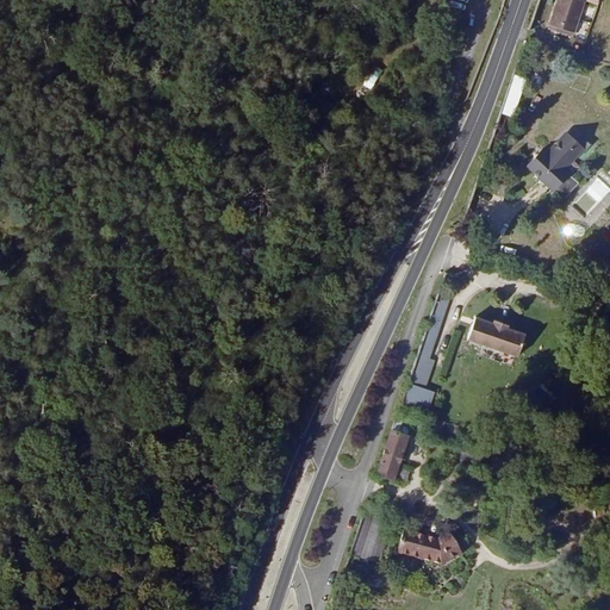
[(584,4),(571,0),(556,0),(548,30),(572,38),(584,4)]
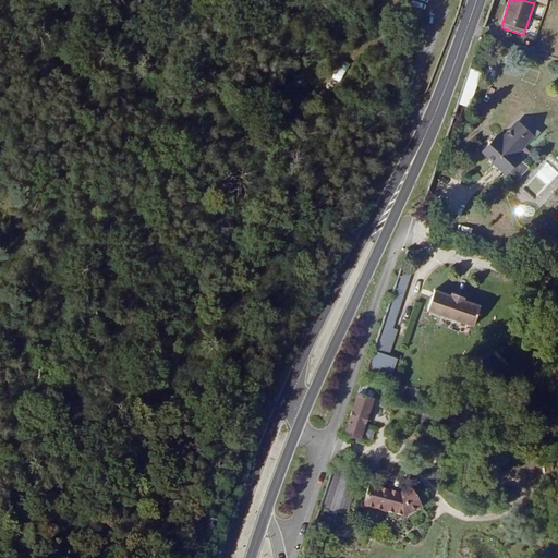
[(339,67),(332,77),(340,82),(346,70),(339,67)]
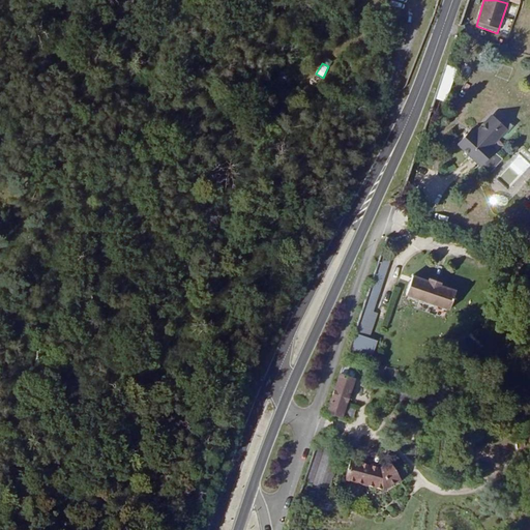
[(467,135),(458,144),(480,166),(494,151),(490,147),(501,135),(502,137),(512,125),(504,118),(499,122),(492,116),(475,134),(471,139),(467,135)]
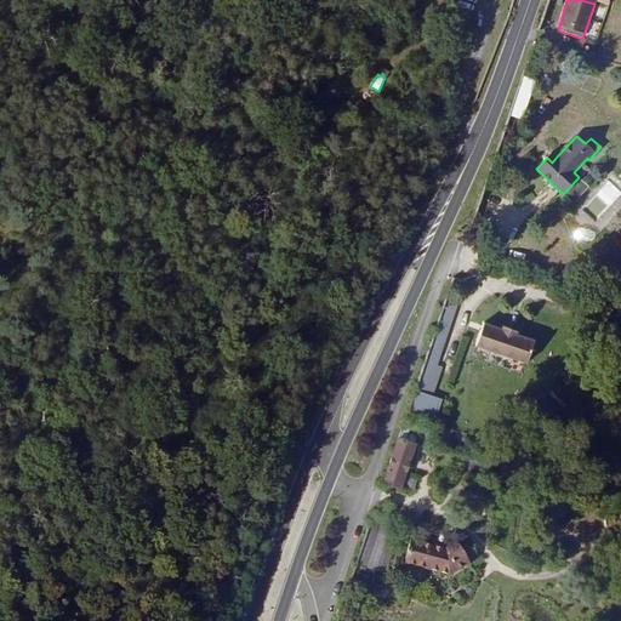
[(547,158),(552,163),(557,157),(552,152),(547,158)]
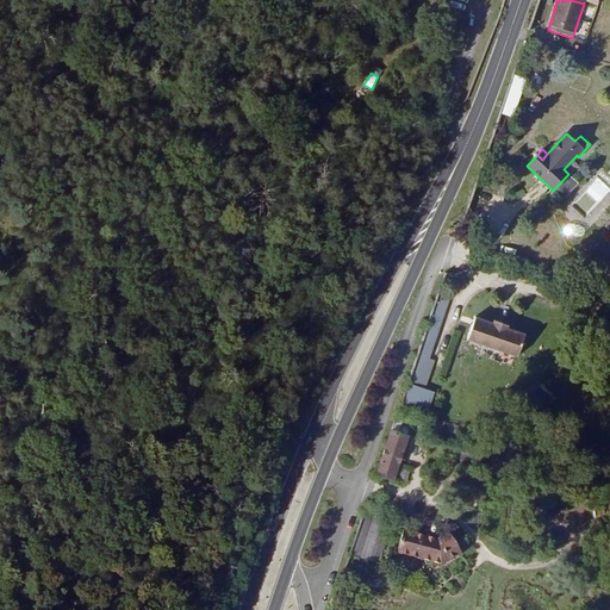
[(553,191),(564,199),(579,184),(568,174),(553,191)]
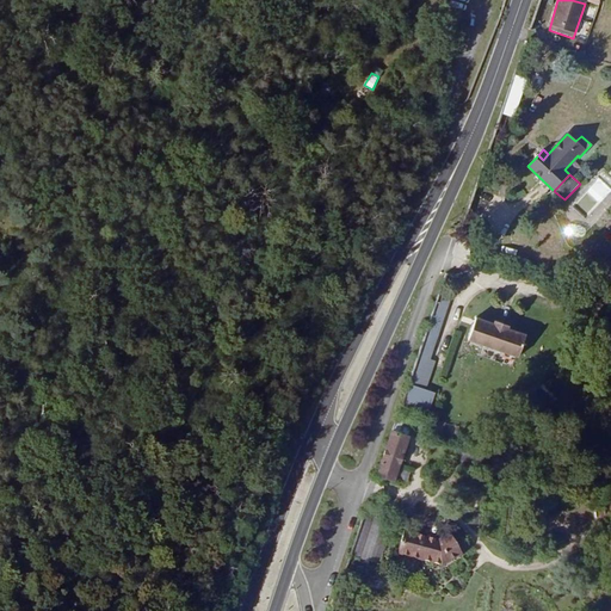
[(569,235),(578,238),(581,238),(584,236),(586,233),(586,229),(584,228),(581,227),(574,224),(571,224),(568,226),(567,228),(566,232),(567,233),(569,235)]
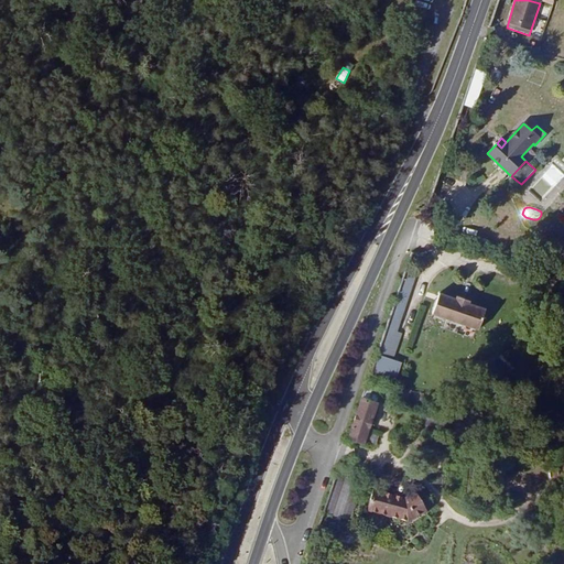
[(401,334),(394,332),(414,273),(405,271),(377,355),(393,360),(401,334)]
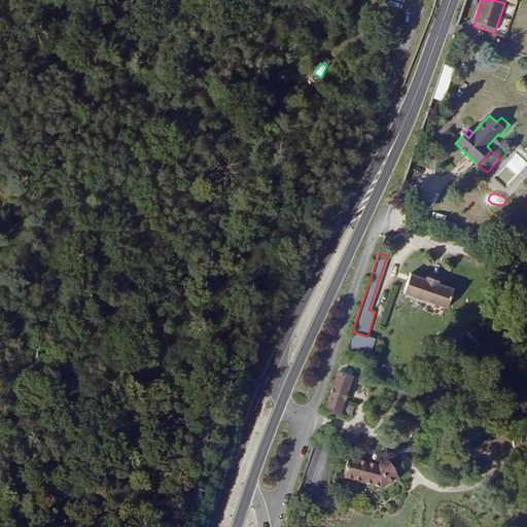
[(426,279),(411,274),(405,293),(447,308),(454,289),(438,283),(440,281),(427,277),(426,279)]
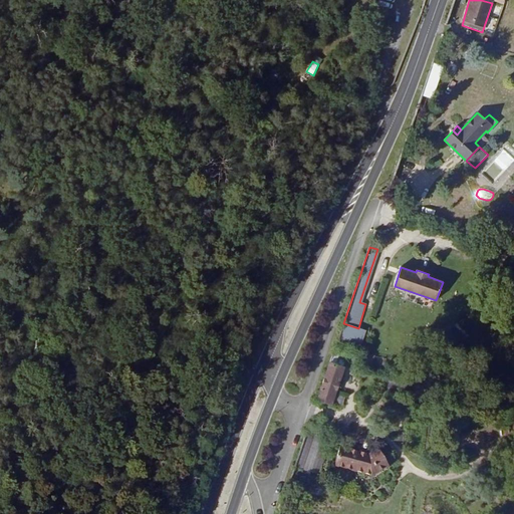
[(343,323),(337,343),(359,350),(365,330),(358,328),(343,323)]
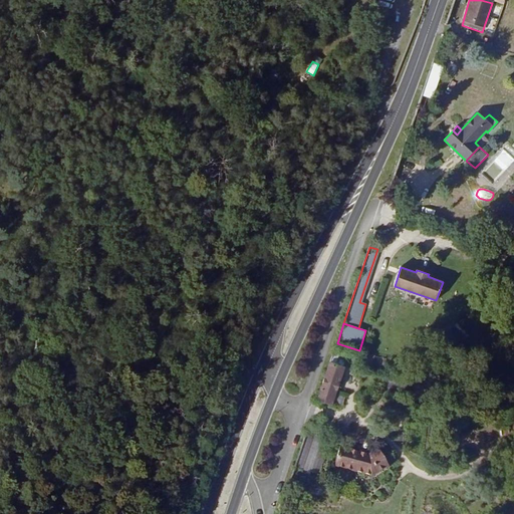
[(333,353),(330,362),(343,366),(345,357),(333,353)]
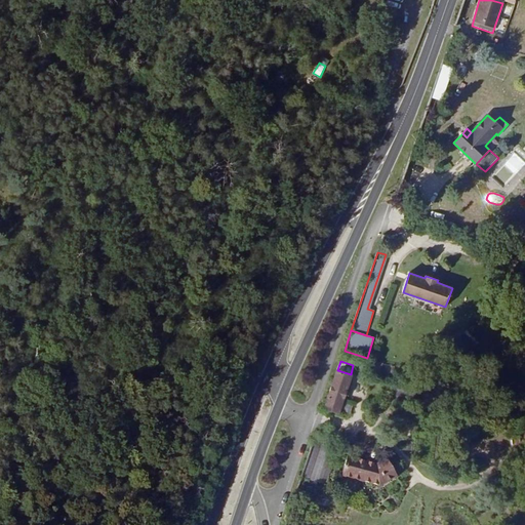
[(342,402),(352,374),(351,374),(337,370),(324,408),(338,413),(339,409),(351,413),(353,406),(342,402)]
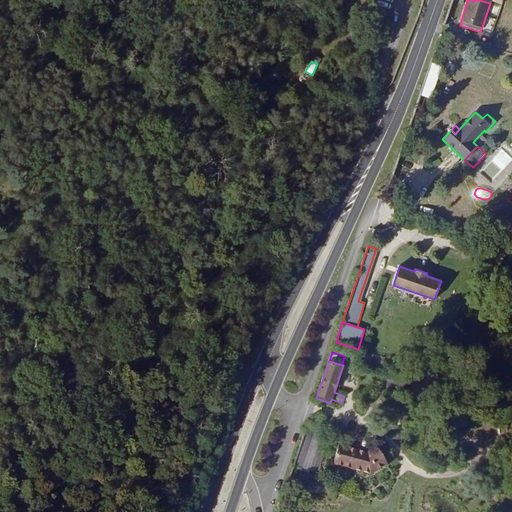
[(305,431),(294,466),(317,472),(329,437),(305,431)]
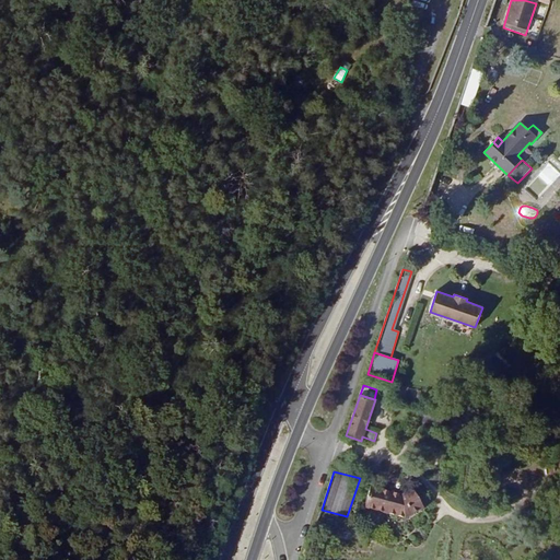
[(403,496),(371,487),(365,508),(406,518),(423,509),(412,490),(403,496)]
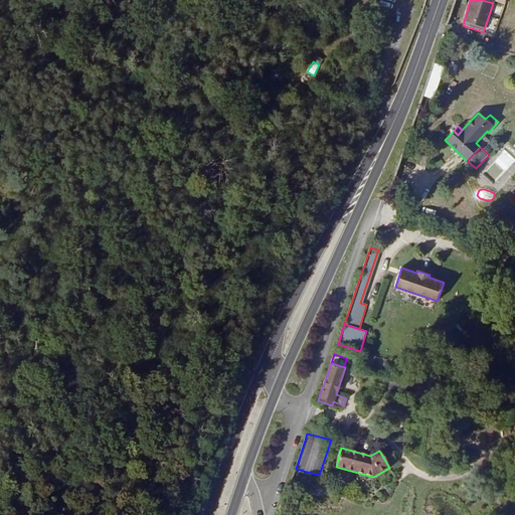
[(304,486),(303,495),(335,497),(335,486),(304,486)]
